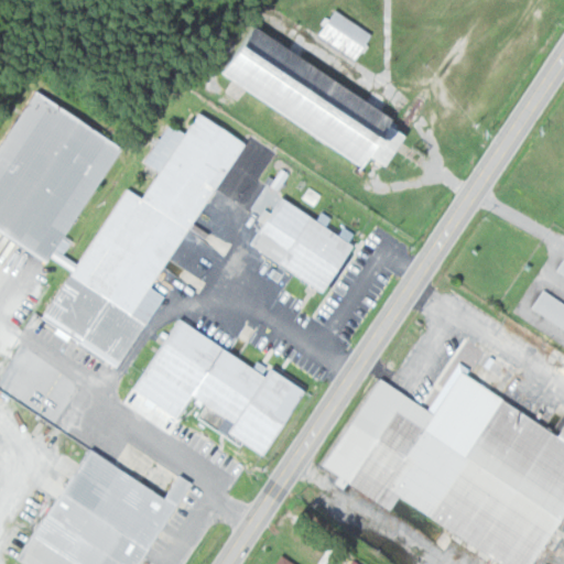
[(369,165),(373,158),(391,169),(416,125),(249,28),(219,78),(369,165)]
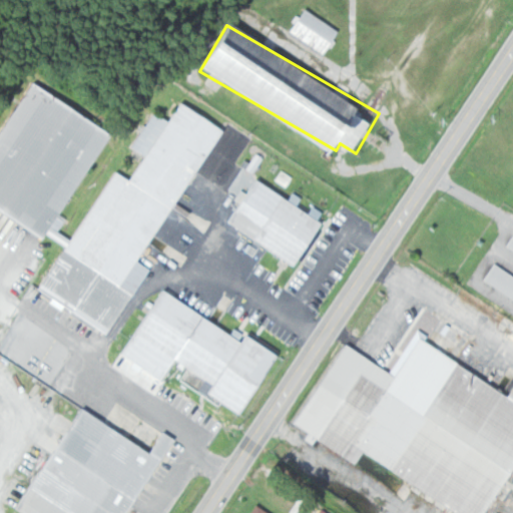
[(111,130),(30,83),(0,134),(0,209),(49,238),(111,130)]
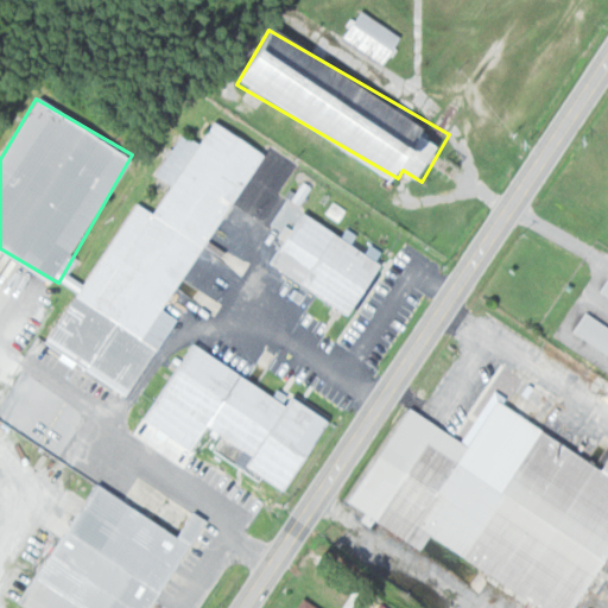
[(135,201),(48,344),(130,394),(177,317),(168,311),(265,152),(216,122),(202,145),(182,133),(157,176),(172,185),(156,214),(135,201)]
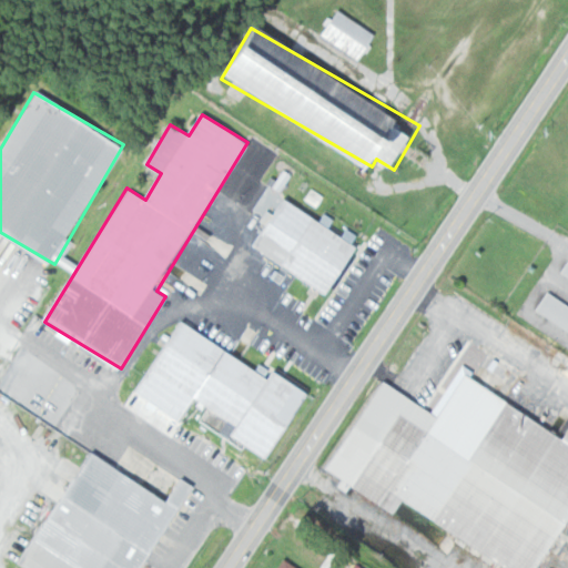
[(331,294),(359,244),(281,200),(252,250),(331,294)]
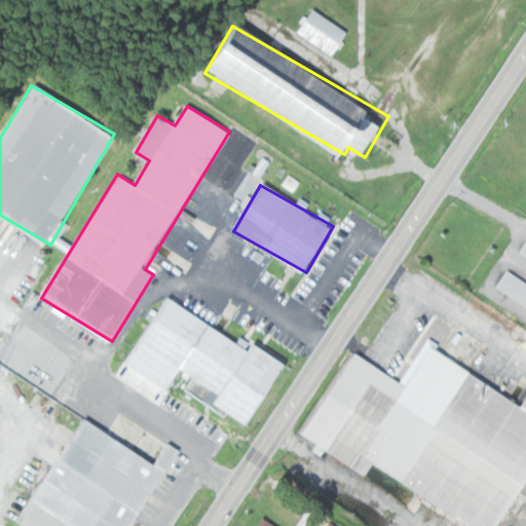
[(525,307),(525,284),(505,271),(495,289),(525,307)]
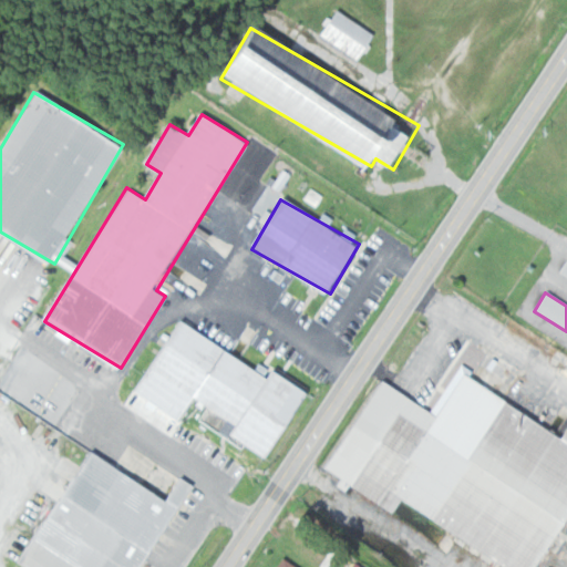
[(181,419),(194,398),(237,423),(230,434),(269,457),(309,391),(274,369),(270,374),(178,319),(135,391),(181,419)]
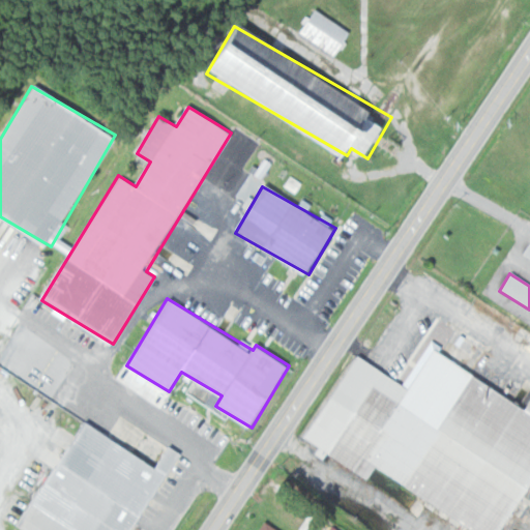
[(480,529),(506,529),(529,489),(529,400),(528,405),(432,351),(412,387),(354,355),(307,439),(320,446),(316,452),(325,458),(327,453),(370,477),(374,470),(480,529)]
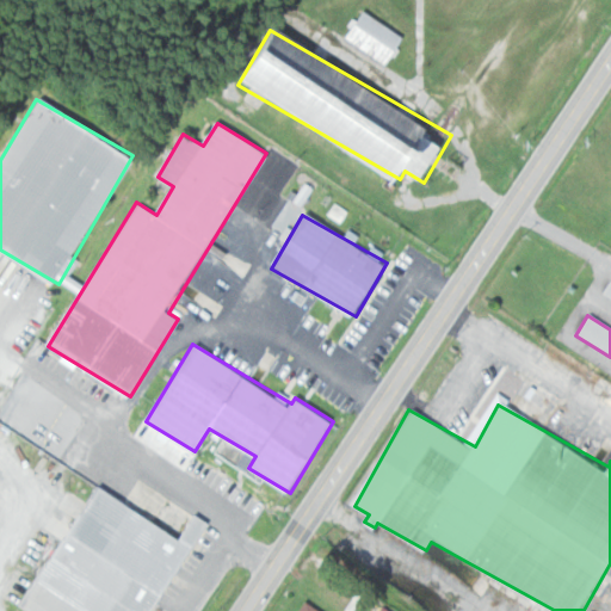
[(24,610),(155,610),(207,520),(196,514),(184,536),(93,486),(24,610)]
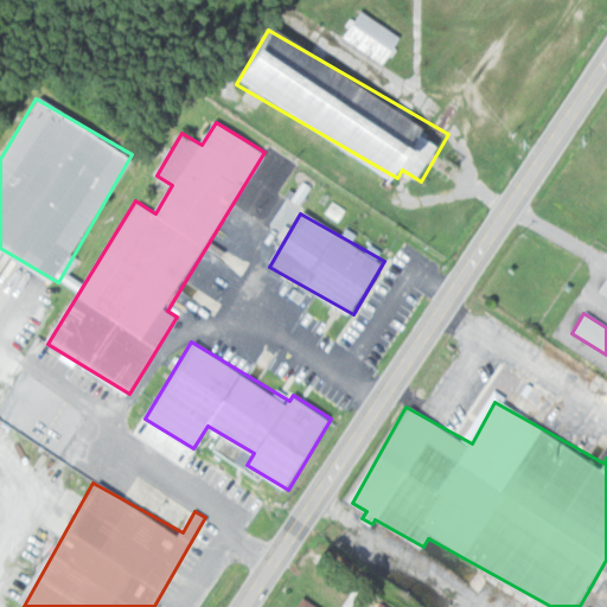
[(319,606),(305,595),(295,606),(319,606)]
